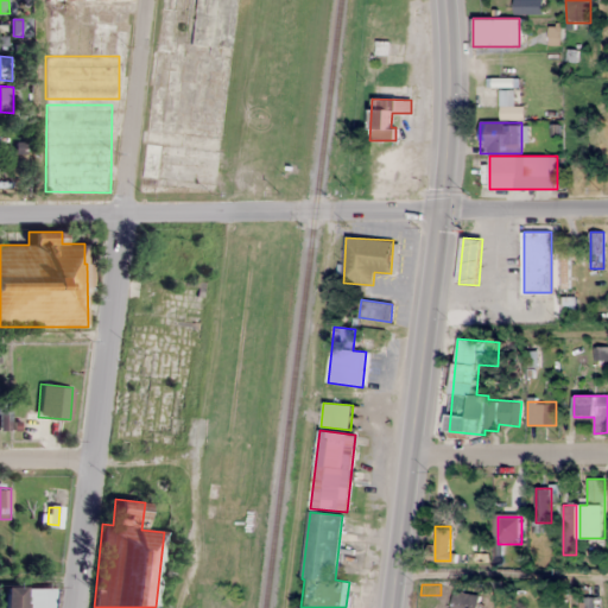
[(2,607),(54,607),(55,588),(4,587),(2,607)]
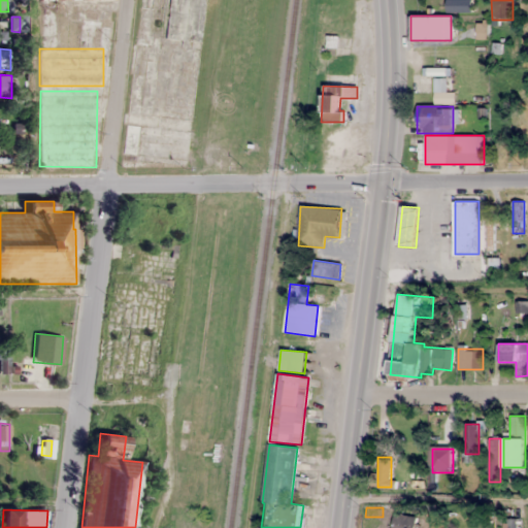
[(422,527),(424,518),(394,515),(392,527),(422,527)]
